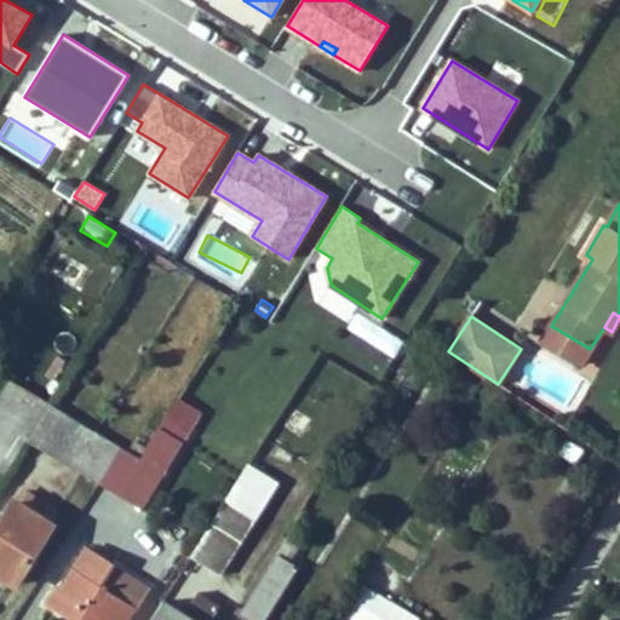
[(590,349),(551,326),(543,342),(580,365),(590,349)]
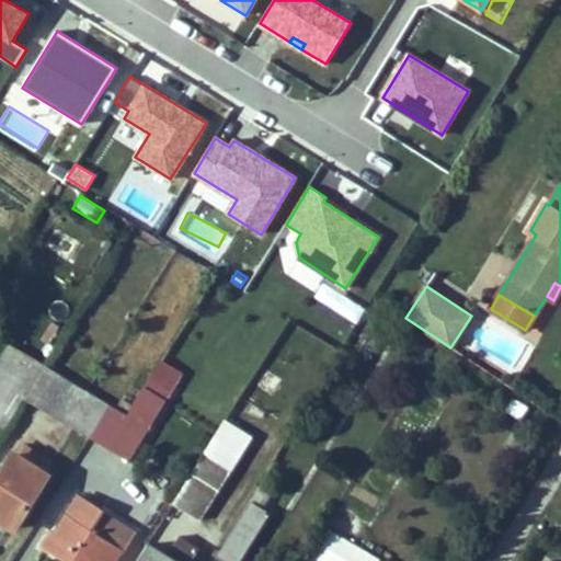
[(376,346),(382,336),(368,328),(362,338),(376,346)]
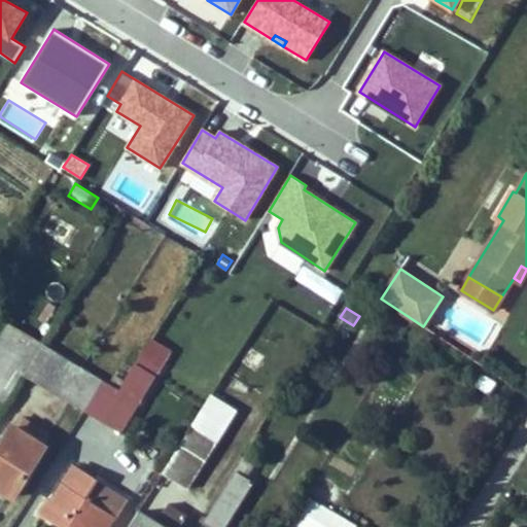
[(64,355),(79,330),(64,321),(48,345),(64,355)]
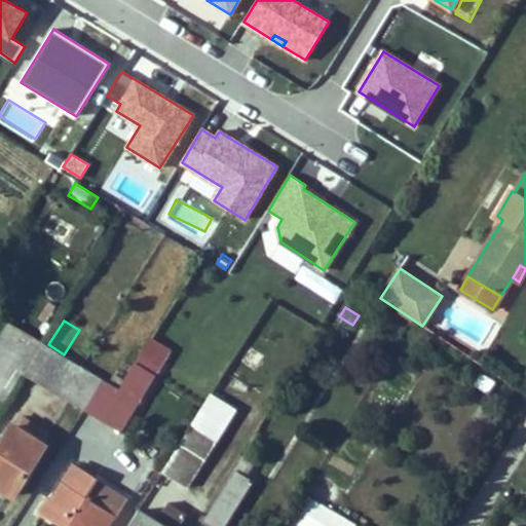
[(0,398),(5,401),(40,340),(9,323),(0,338),(25,352),(0,395),(0,398)]
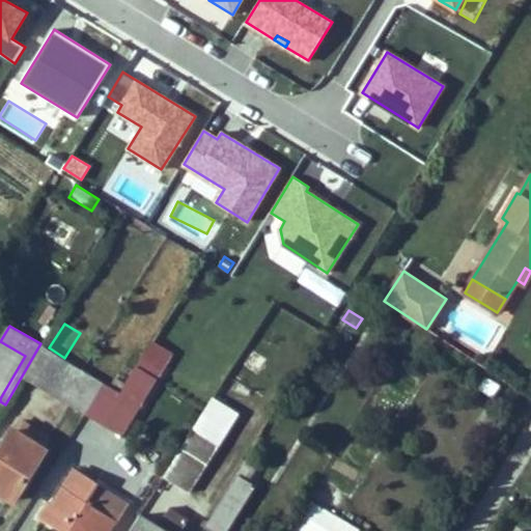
[(0,398),(25,356),(0,341),(0,398)]
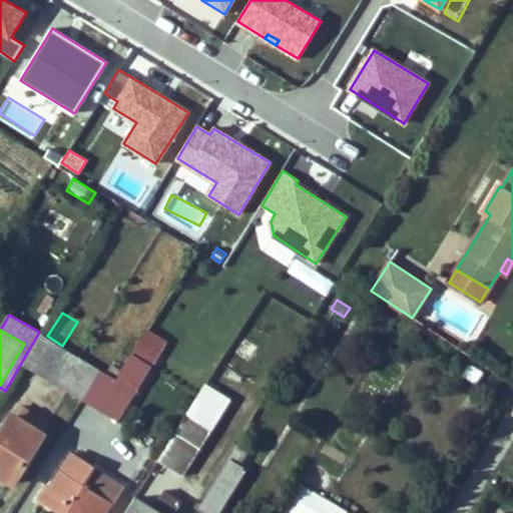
[(53,379),(70,351),(46,337),(28,365),(53,379)]
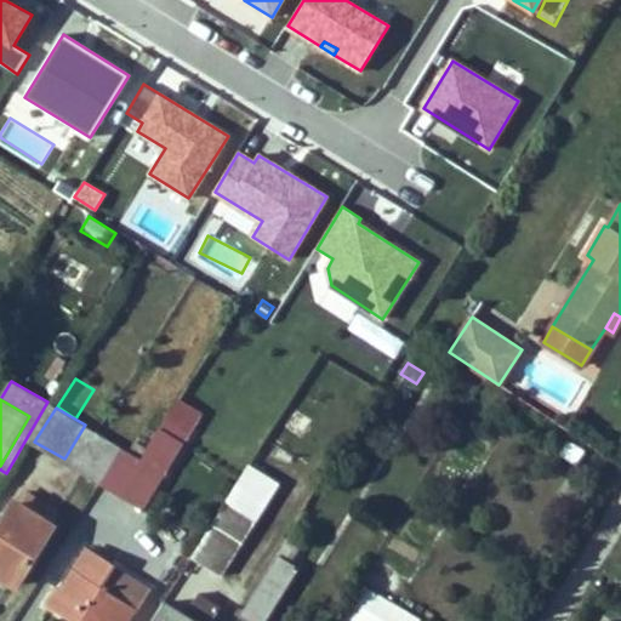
[(189,433),(195,422),(174,409),(167,420),(189,433)]
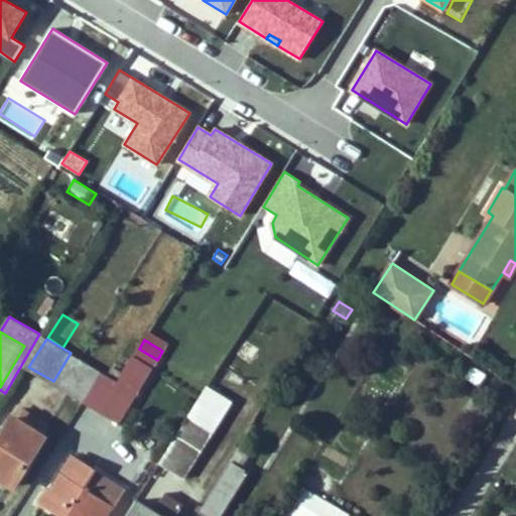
[(249,362),(258,349),(245,341),(237,353),(249,362)]
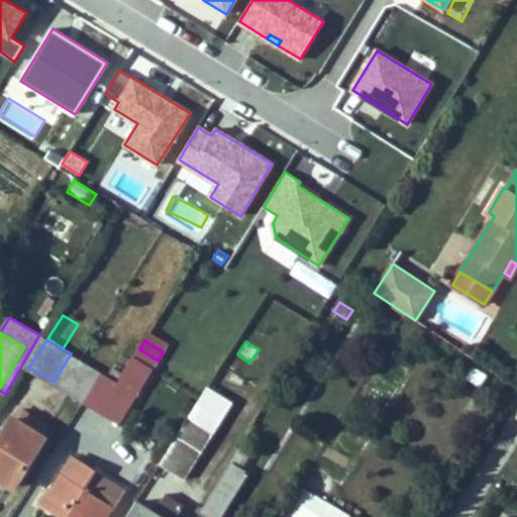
[(122,422),(158,360),(139,349),(118,382),(102,373),(85,400),(122,422)]
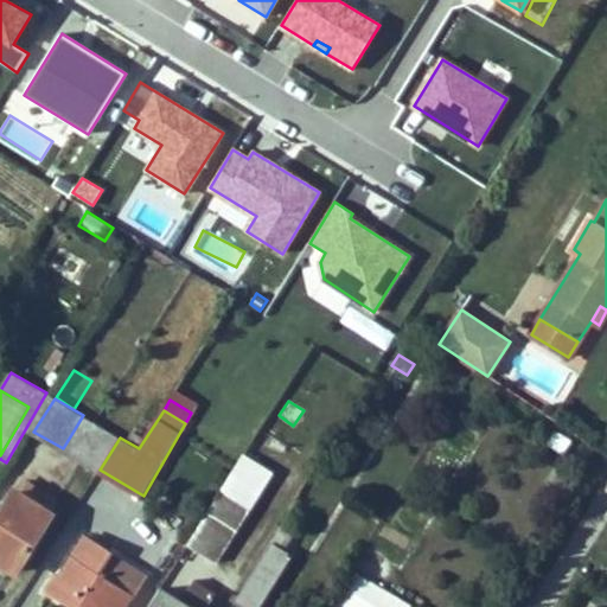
[(120,438),(83,415),(63,448),(100,470),(120,438)]
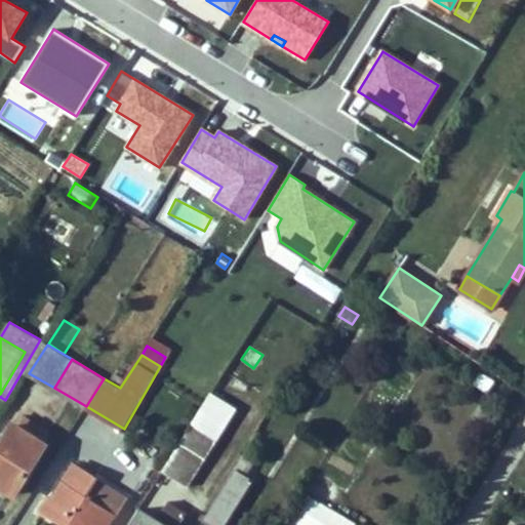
[(188,486),(237,409),(211,393),(162,471),(188,486)]
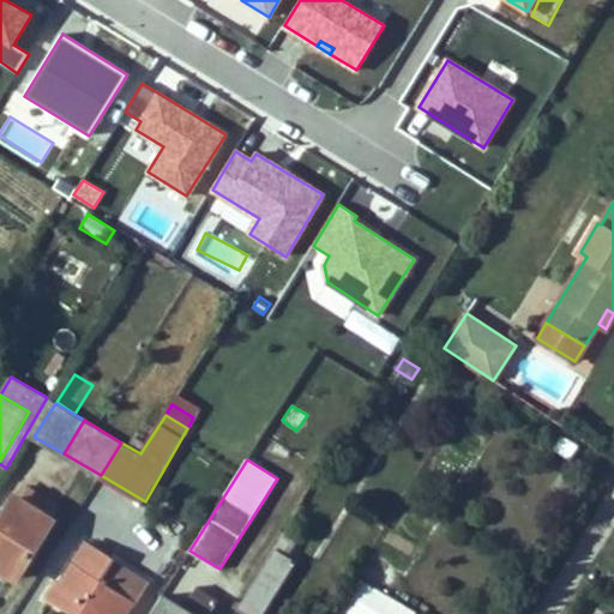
[(0,567),(16,578),(53,519),(50,518),(58,507),(24,487),(17,498),(16,497),(0,521),(0,567)]
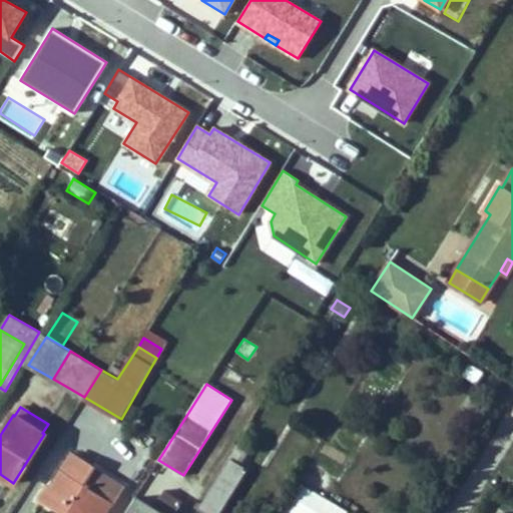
[(479,417),(463,407),(459,412),(476,423),(479,417)]
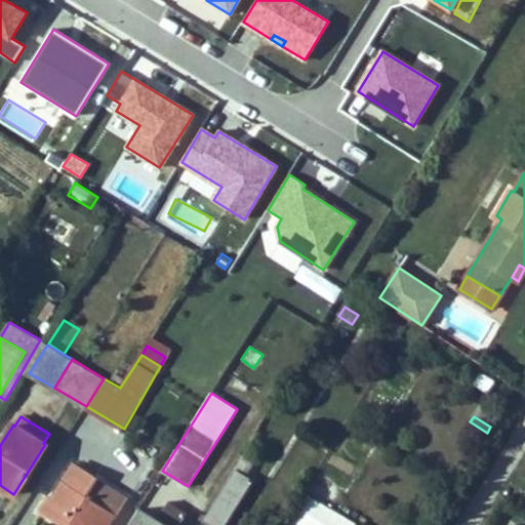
[(209,524),(224,524),(251,481),(245,477),(254,460),(243,454),(202,521),(209,524)]
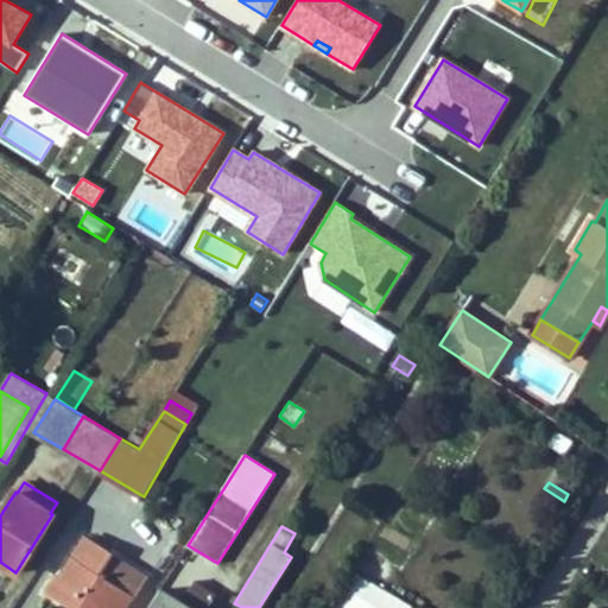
[(126,607),(133,596),(108,581),(114,571),(105,565),(112,553),(86,537),(59,577),(55,575),(45,590),(71,607),(126,607)]
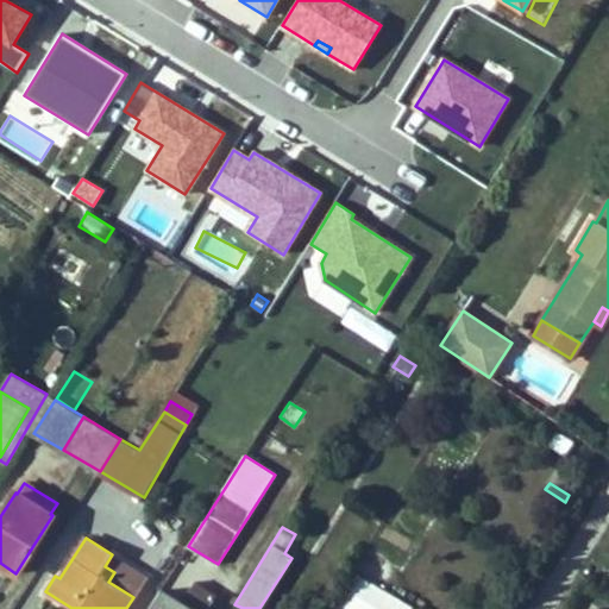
[(133,597),(146,577),(148,577),(112,554),(105,566),(114,572),(108,582),(133,597)]
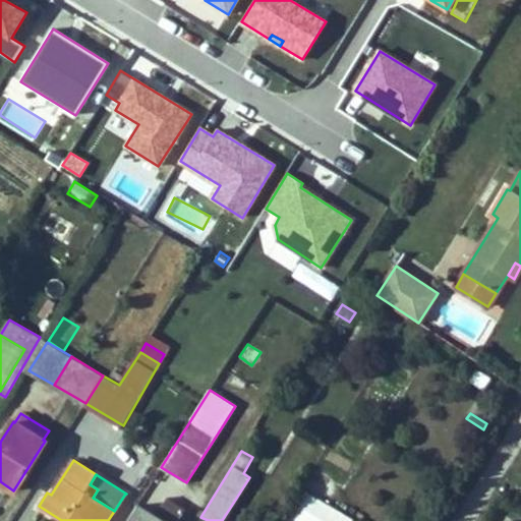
[(351,520),(353,518),(303,494),(289,520),(351,520)]
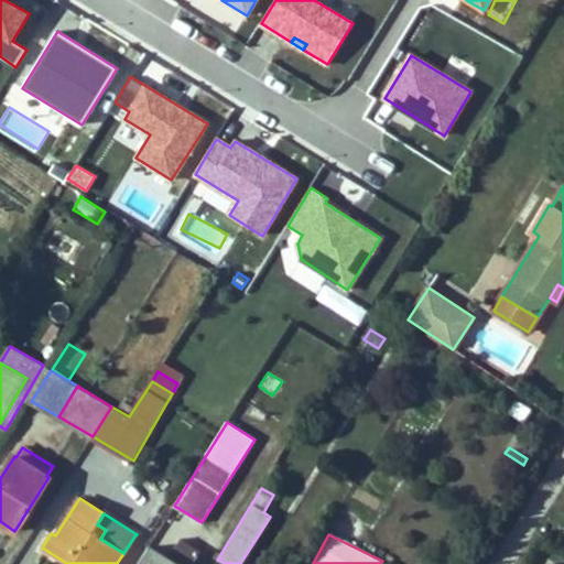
[(192,563),(201,552),(181,540),(169,559),(149,546),(137,563),(192,563)]
